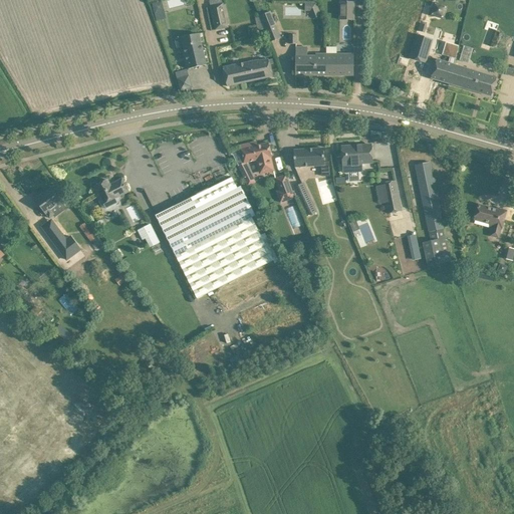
[(157,20),(167,18),(164,0),(155,1),(157,20)]
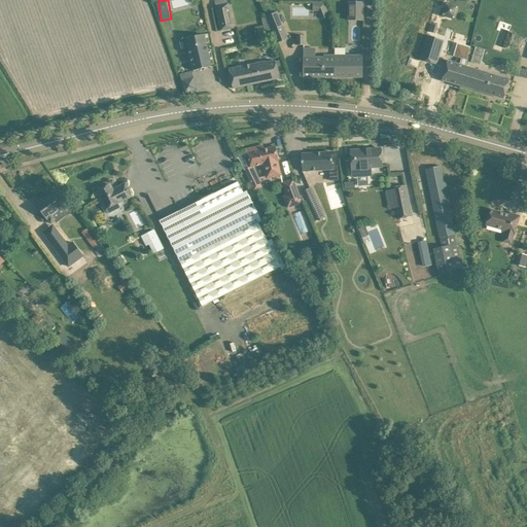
[(328,18),(327,1),(313,2),(313,19),(328,18)]
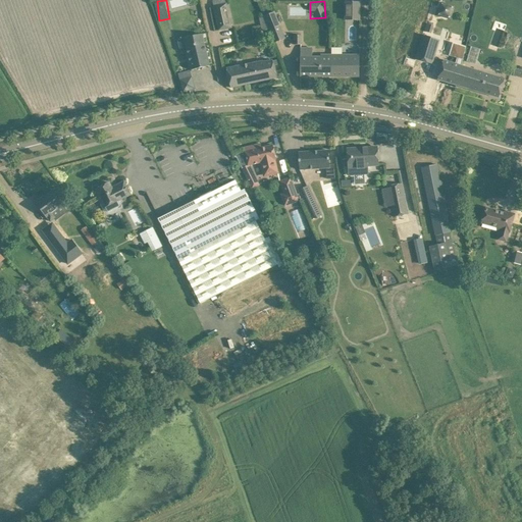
[(346,20),(360,20),(360,2),(346,2),(346,20)]
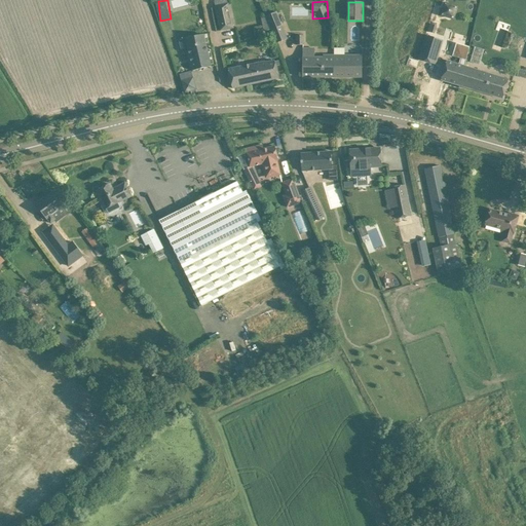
[(215,6),(220,31),(233,28),(228,4),(215,6)]
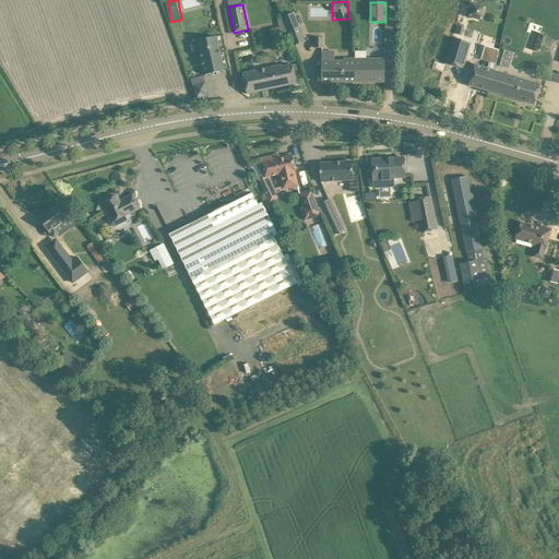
[(283,16),(288,30),(295,46),(305,42),(294,13),(283,16)]
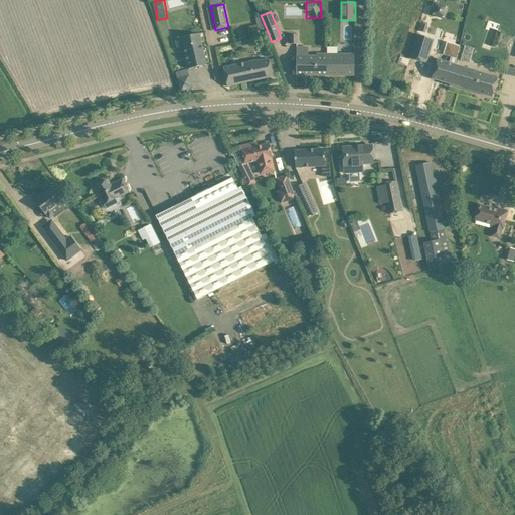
[(199,34),(182,38),(189,69),(206,65),(199,34)]
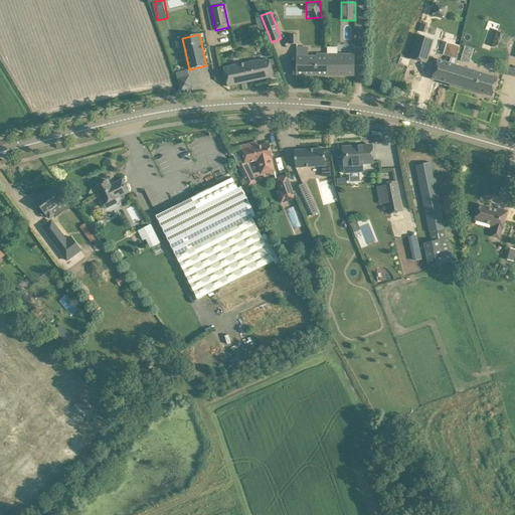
[(417,34),(410,58),(425,63),(434,39),(417,34)]
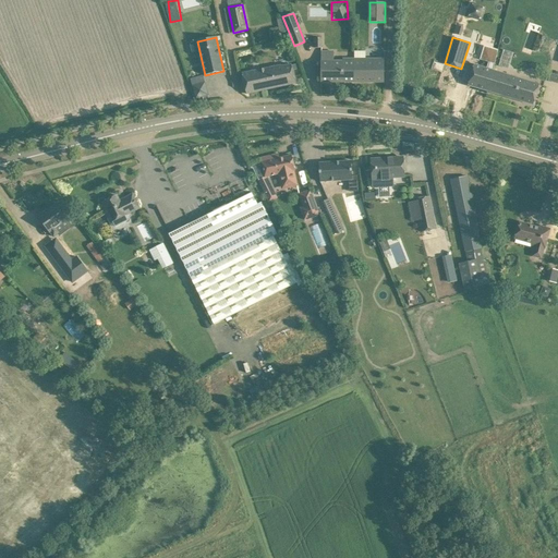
[(314,48),(323,48),(323,38),(314,38),(314,48)]
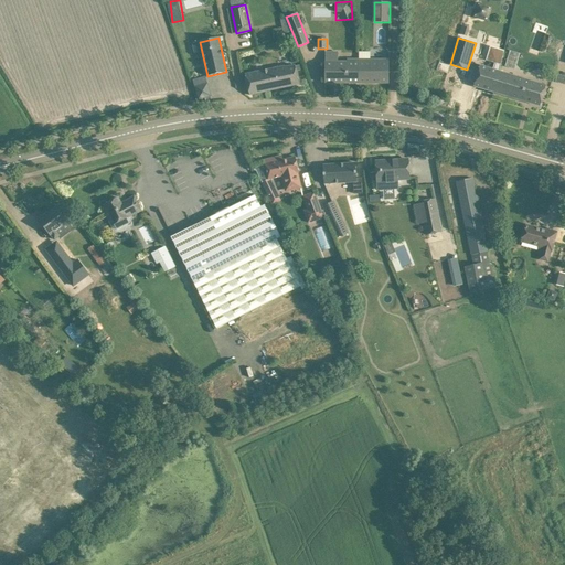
[(477,75),(473,86),(492,92),(499,71),(500,72),(504,51),(491,48),(487,61),(494,63),(492,70),(480,65),(477,75)]
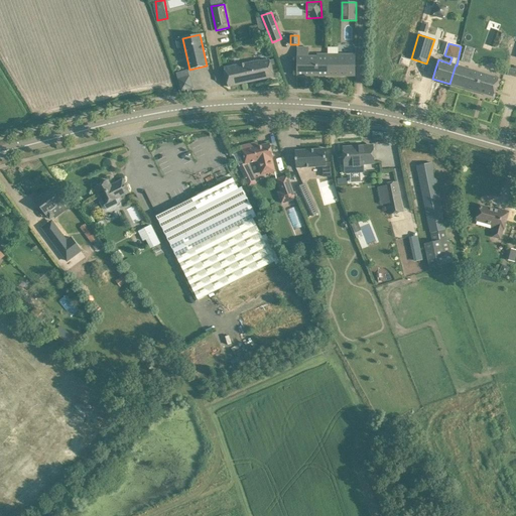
[(296,76),(328,76),(328,54),(317,54),(317,56),(308,56),(308,47),(297,47),(297,56),(296,56),(296,76)]
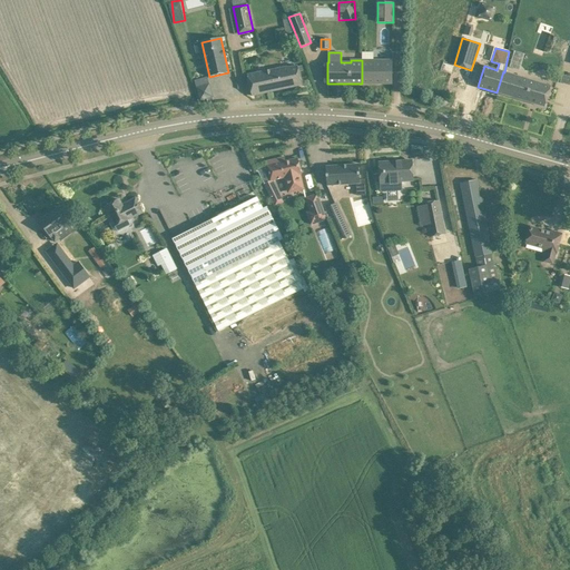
[(362,60),(362,84),(392,84),(392,60),(362,60)]
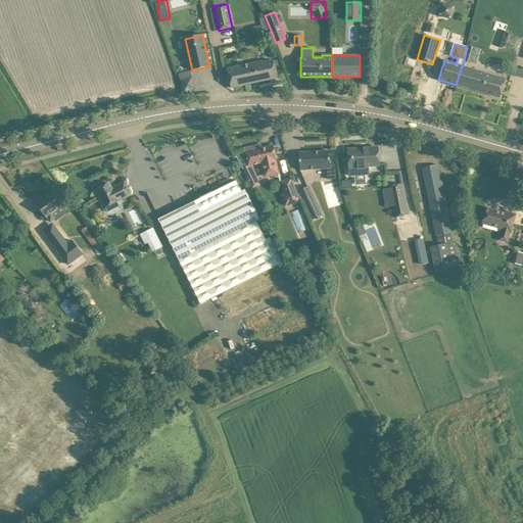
[(227,68),(229,78),(231,88),(278,78),(274,60),(264,62),(264,61),(227,68)]
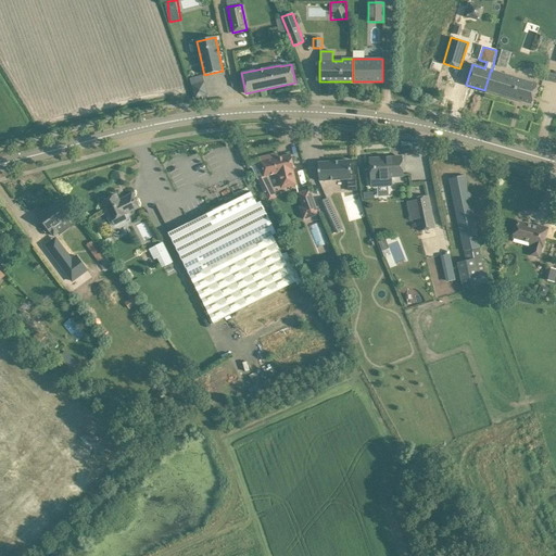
[(491,70),(484,90),(531,104),(534,95),(538,84),(492,71),(491,70)]
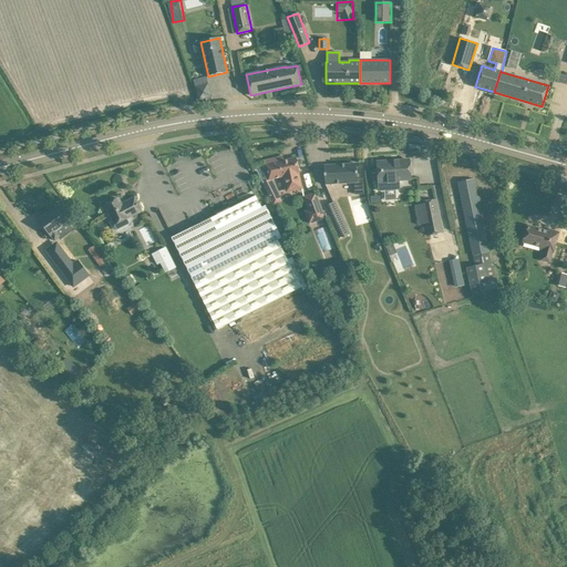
[(557,82),(566,84),(566,83),(566,76),(559,74),(557,82)]
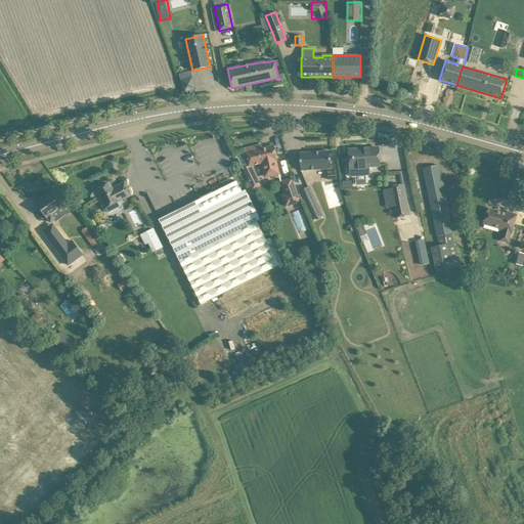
[(181,80),(192,78),(190,72),(179,74),(181,80)]
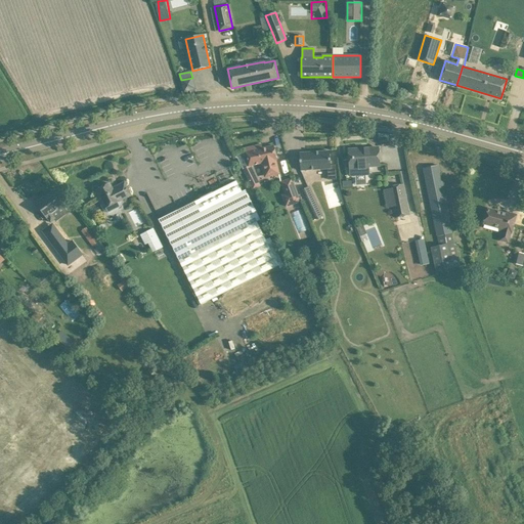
[(246,153),(235,156),(243,169),(249,167),(262,164),(263,169),(265,173),(269,175),(274,175),(279,174),(276,161),(274,162),(274,161),(277,160),(273,145),(262,148),(261,144),(245,148),(246,153)]
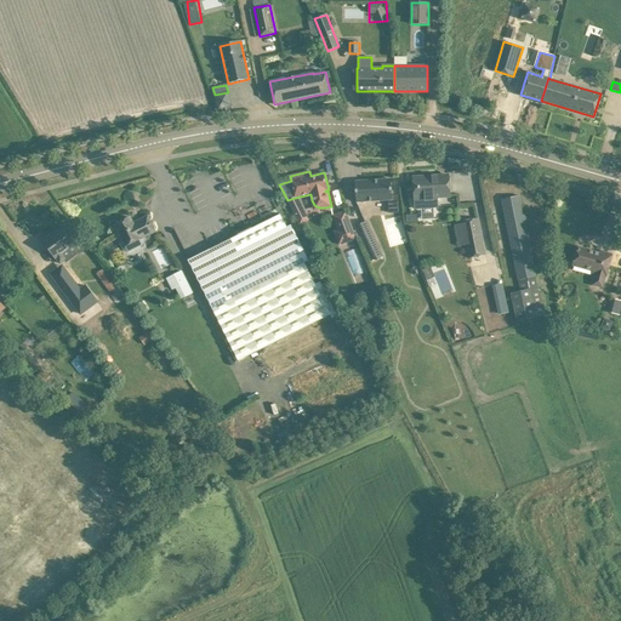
[(414,177),(414,189),(416,209),(438,208),(438,198),(450,197),(449,175),(414,177)]
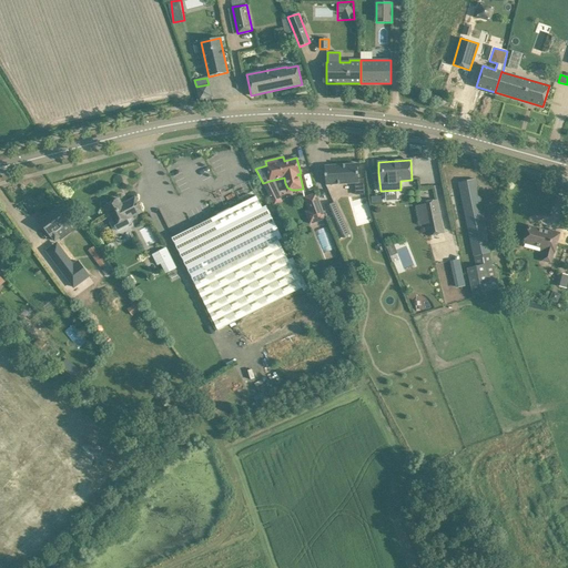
[(325,166),(326,185),(358,183),(357,164),(325,166)]
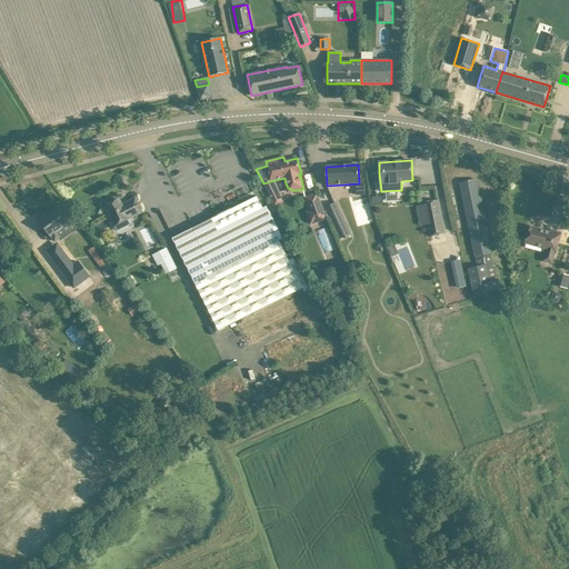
[(492,252),(479,190),(477,180),(459,183),(477,267),(467,269),(473,295),(500,289),(495,267),(492,267),(490,253),(492,252)]
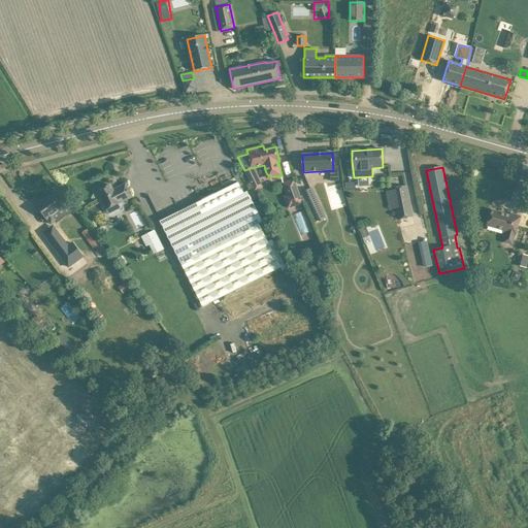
[(294,180),(286,184),(291,198),(286,200),(288,208),(302,203),(300,196),(294,180)]
